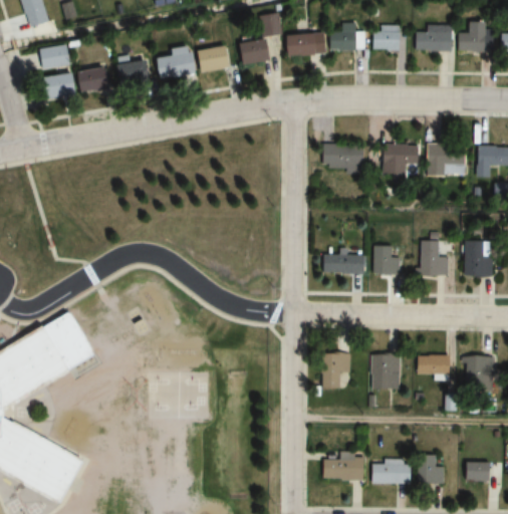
[(20,0),(28,28),(48,22),(41,0),(20,0)]
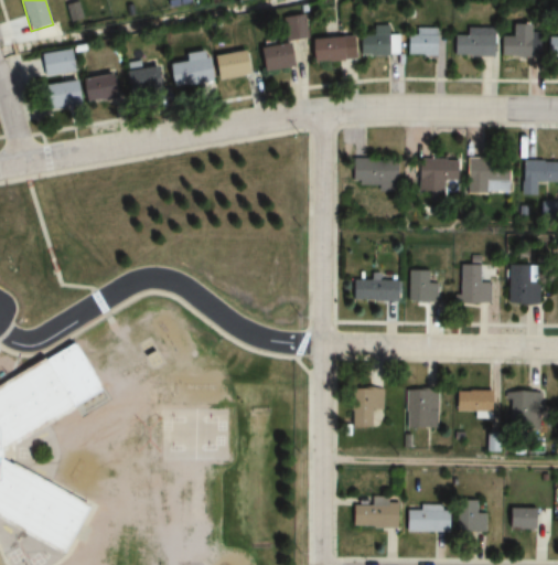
[(89,1),(71,1),(71,20),(89,20),(89,1)]
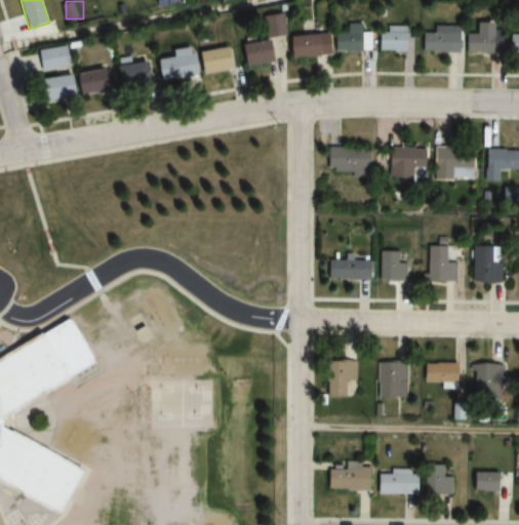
[(467,52),(506,52),(506,30),(495,30),(495,25),(468,25),(467,52)]
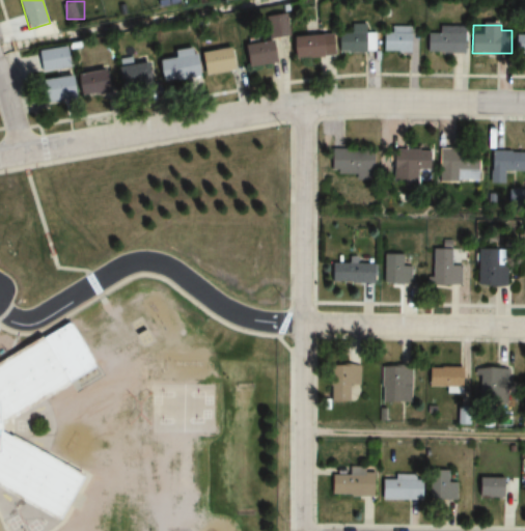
[(442,26),(442,33),(429,33),(429,52),(469,52),(469,26),(442,26)]
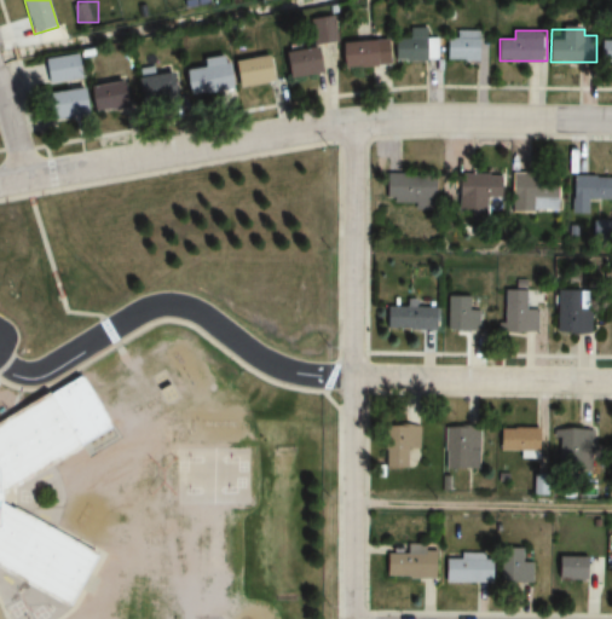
[(449,61),(483,61),(483,34),(449,34),(449,61)]
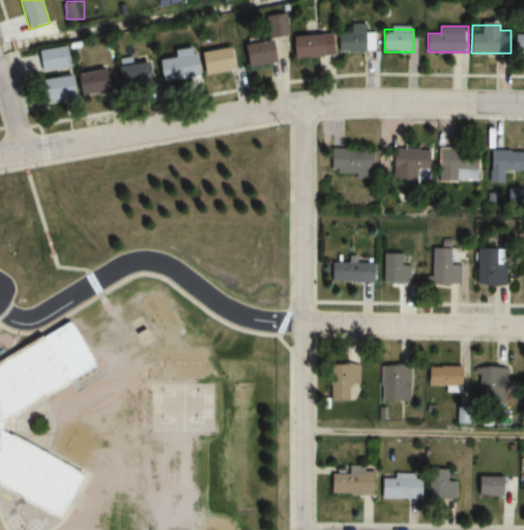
[(377,52),(377,30),(340,30),(340,52),(377,52)]
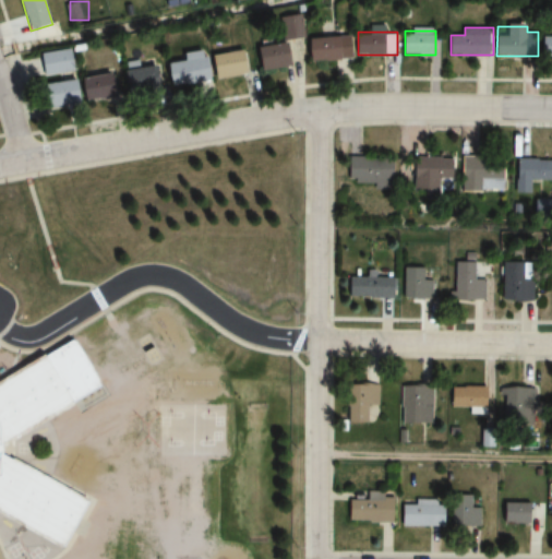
[(343,37),(310,37),(310,61),(343,61),(343,37)]
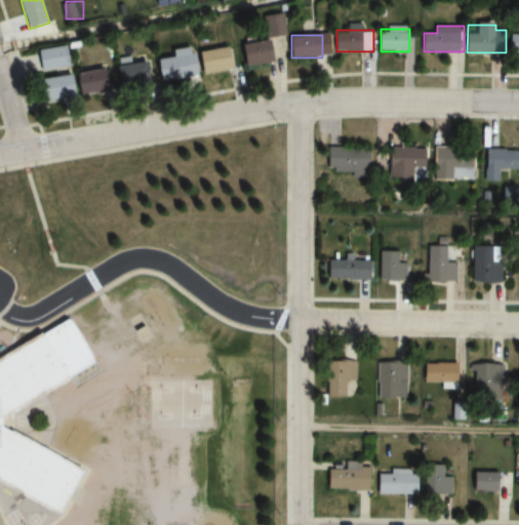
[(277,62),(273,39),(243,45),(247,68),(277,62)]
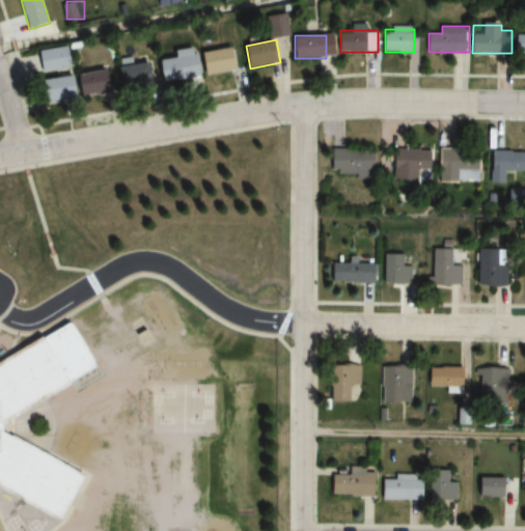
[(73,68),(70,46),(42,50),(44,72),(73,68)]
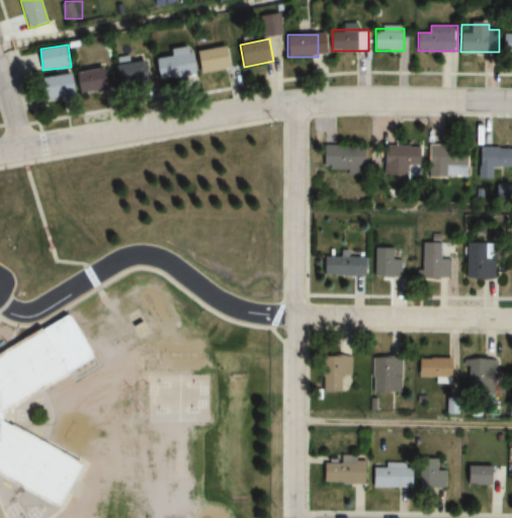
[(230,69),(227,47),(197,51),(200,74),(230,69)]
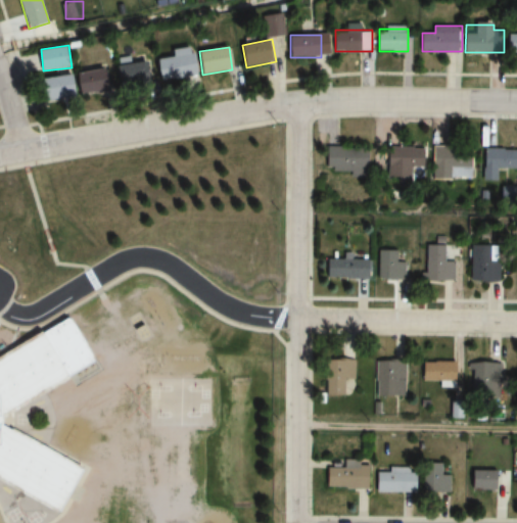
[(175,50),(175,57),(159,57),(159,79),(195,78),(195,49),(175,50)]
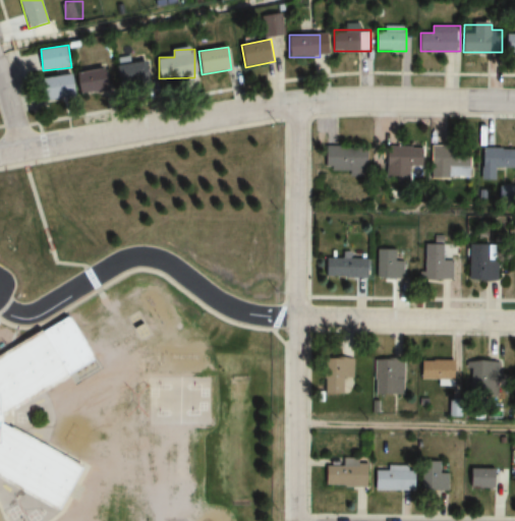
[(117,58),(121,87),(152,82),(149,60),(133,62),(132,56),(117,58)]
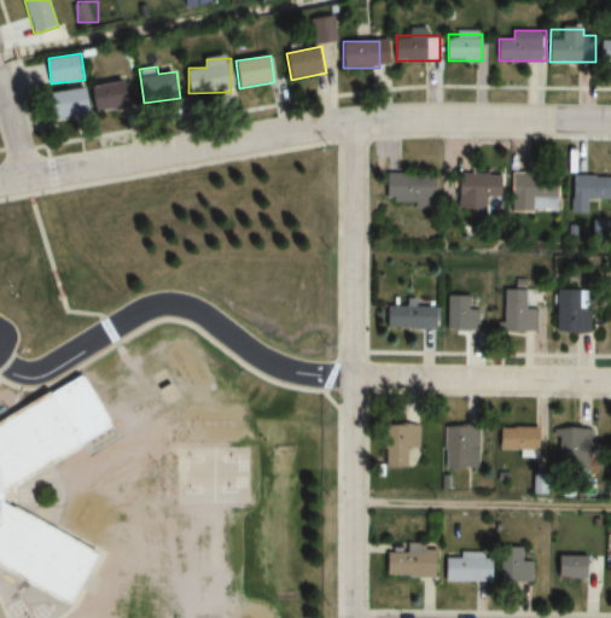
[(91,87),(94,112),(129,106),(124,81),(91,87)]
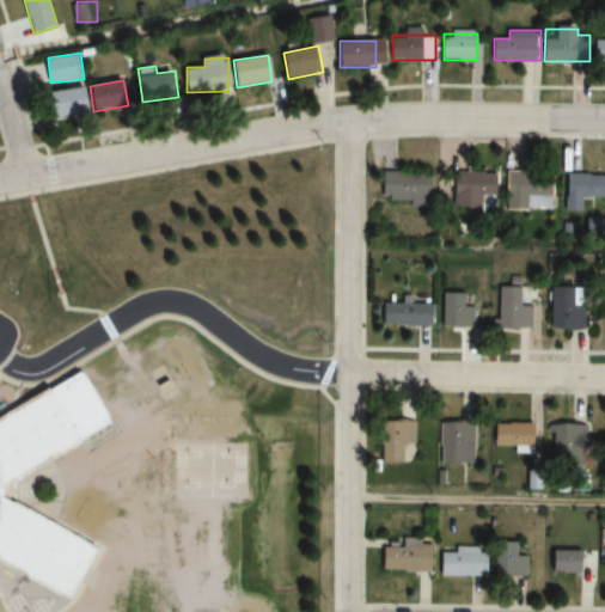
[(84,86),(52,92),(57,120),(89,114),(84,86)]
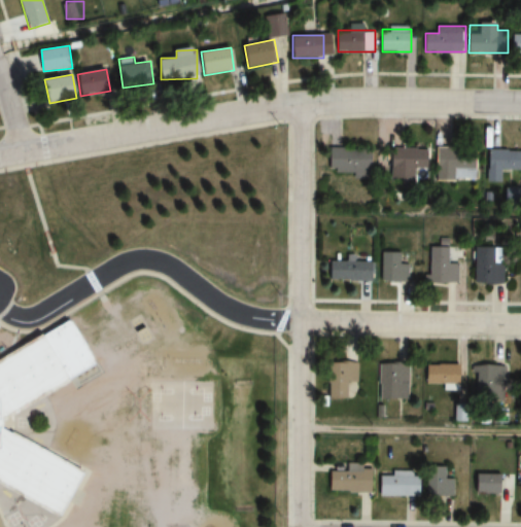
[(357,177),(376,177),(376,148),(333,148),(333,172),(357,172),(357,177)]
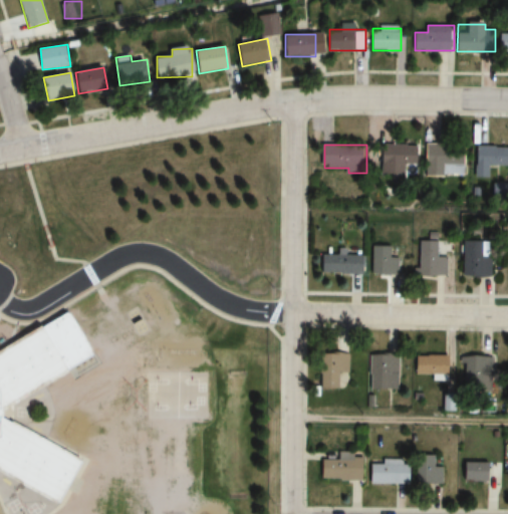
[(422,165),(422,146),(385,145),(385,180),(408,180),(409,164),(422,165)]
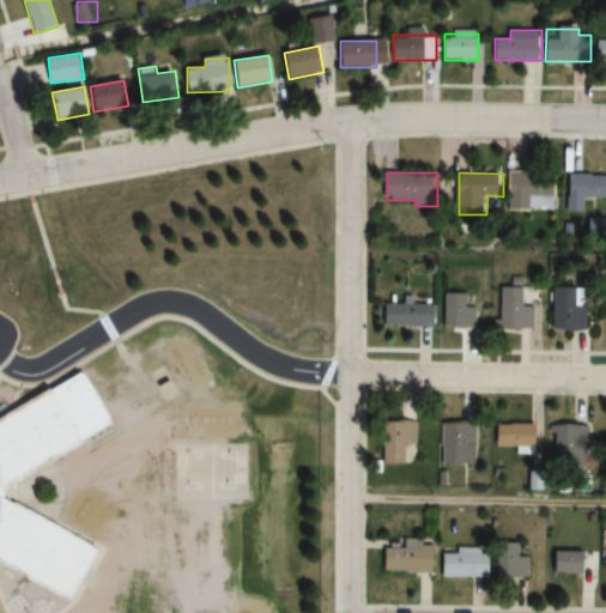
[(525,200),(525,207),(558,207),(558,173),(511,173),(511,200),(525,200)]
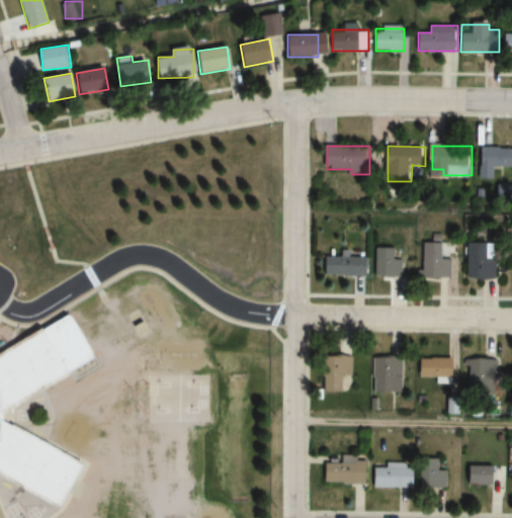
[(496,179),(496,167),(511,166),(511,146),(483,147),(483,179),(496,179)]
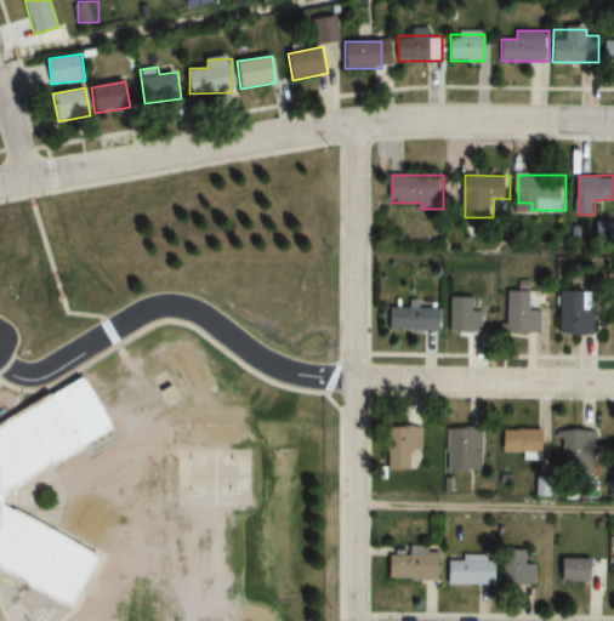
[(562,334),(601,334),(601,288),(562,288),(562,334)]
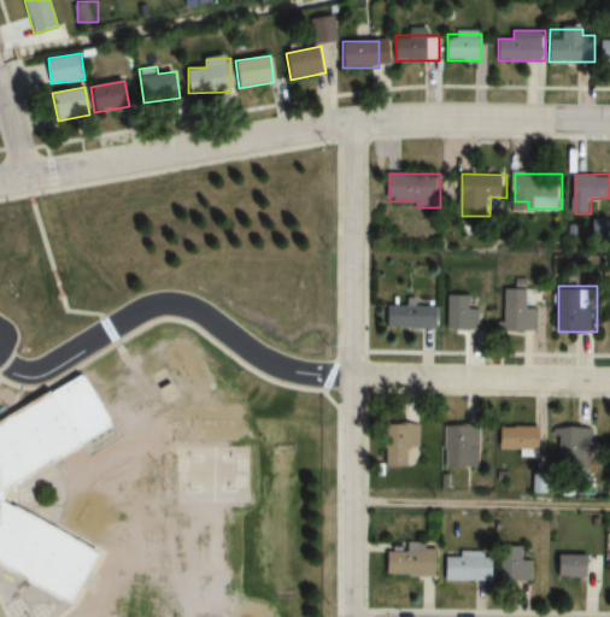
[(505,331),(539,331),(539,309),(527,309),(527,289),(505,289),(505,331)]
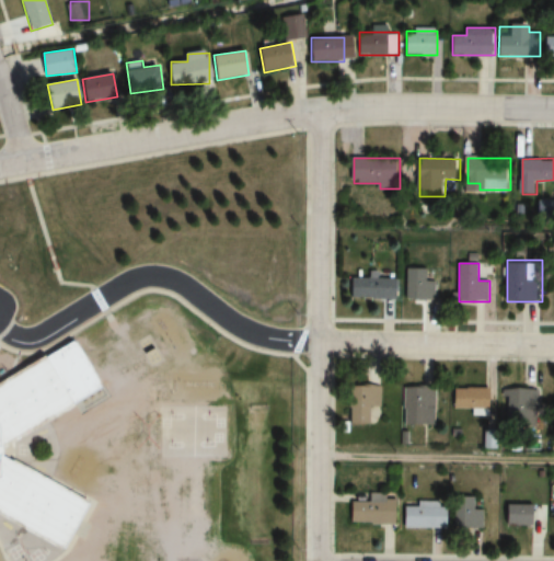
[(407,299),(438,299),(438,279),(430,279),(430,268),(407,268),(407,299)]
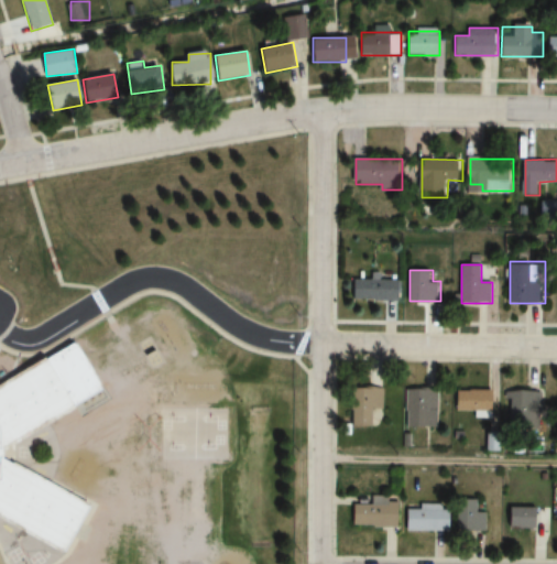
[(397,301),(397,280),(353,280),(353,301),(397,301)]
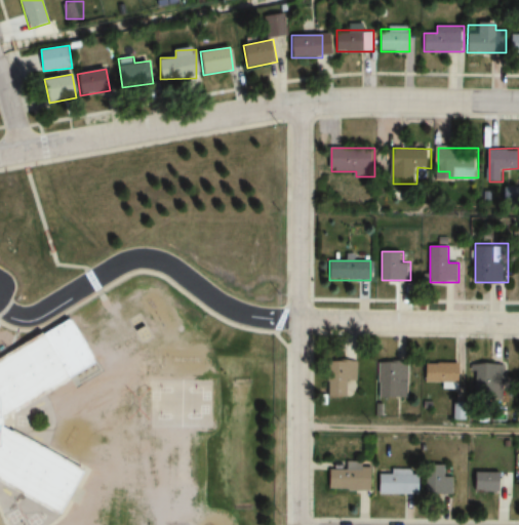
[(0,483),(58,516),(84,470),(0,422),(97,365),(70,317),(0,358),(0,483)]
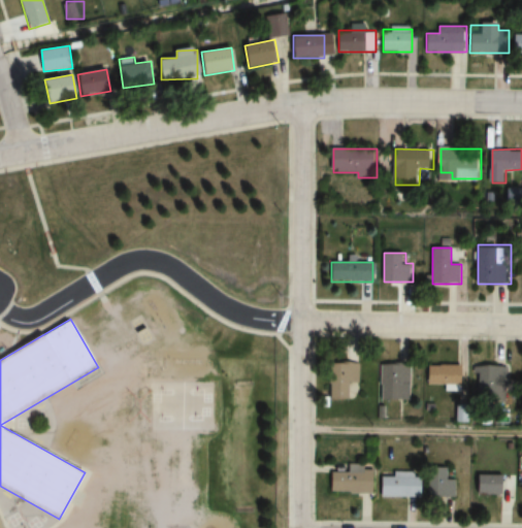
[(361,384),(361,363),(333,363),(333,403),(351,403),(351,384),(361,384)]
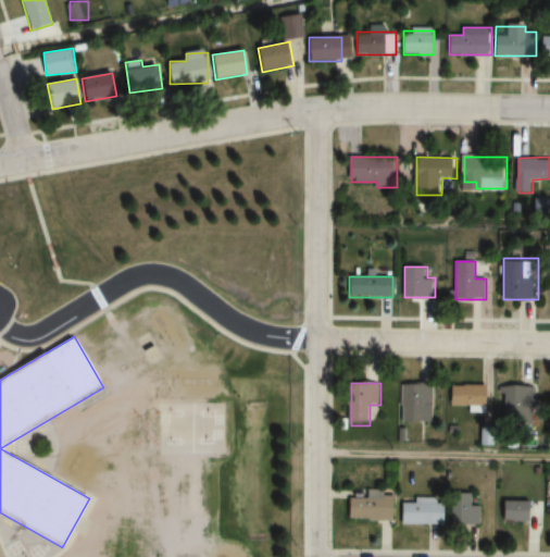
[(402,421),(434,421),(434,384),(402,384),(402,421)]
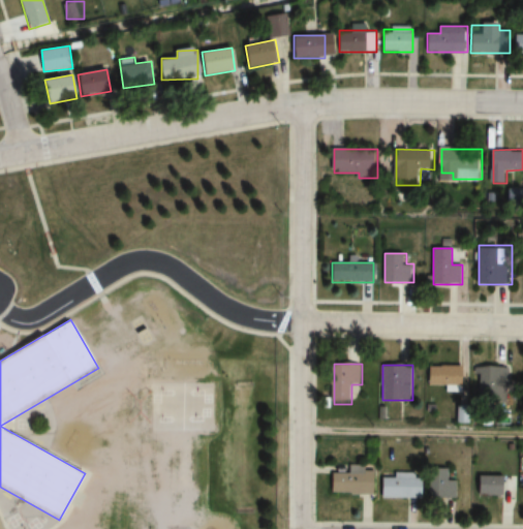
[(429,367),(429,385),(447,385),(447,391),(463,391),(463,367),(429,367)]
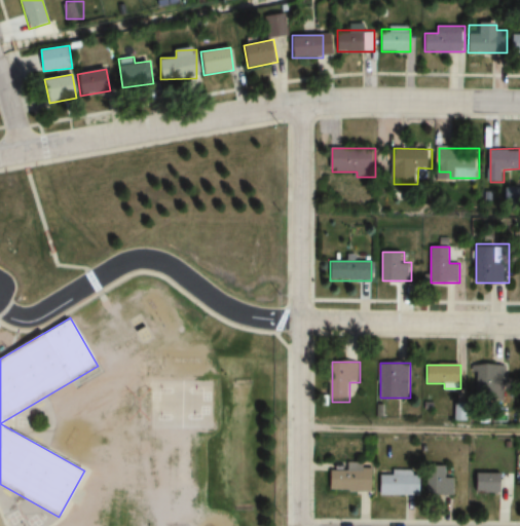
[(507,366),(477,366),(477,402),(507,402),(507,366)]
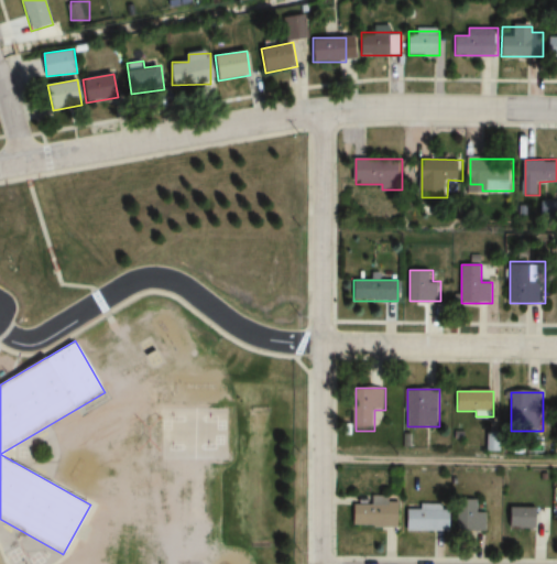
[(397,527),(397,501),(373,500),(373,505),(353,505),(353,527),(397,527)]
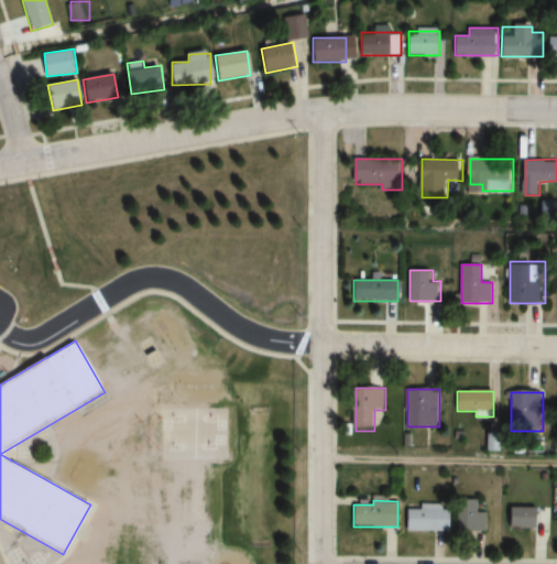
[(479,500),(460,500),(460,531),(490,531),(490,512),(479,512),(479,500)]
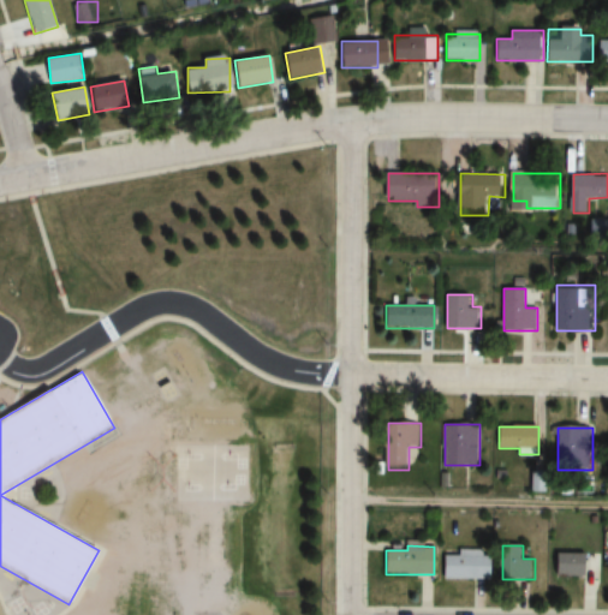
[(586,577),(586,553),(558,551),(558,577),(586,577)]
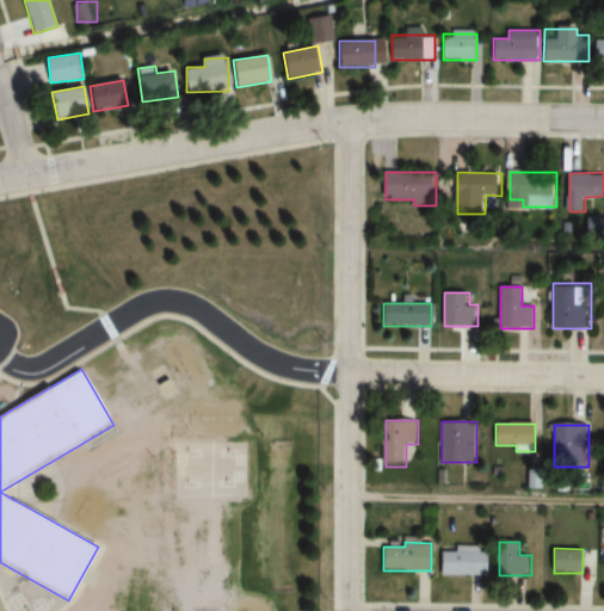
[(476,549),(442,549),(442,574),(476,574),(476,549)]
